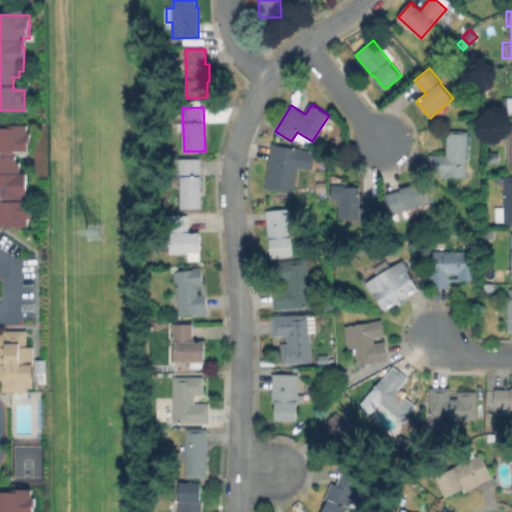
[(27,124),(27,130),(28,130),(28,135),(38,136),(38,158),(23,157),(22,173),(28,173),(28,195),(22,195),(22,201),(30,201),(30,226),(22,226),(0,226),(0,129),(2,129),(2,124),(27,124)]
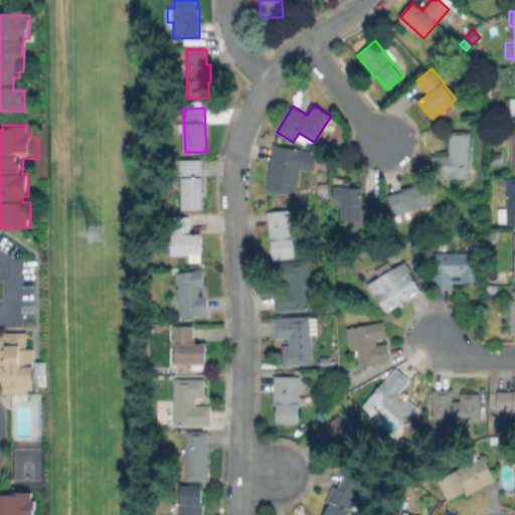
[(514,126),(514,168),(512,168),(512,139),(502,139),(502,128),(511,128),(511,126),(514,126)]
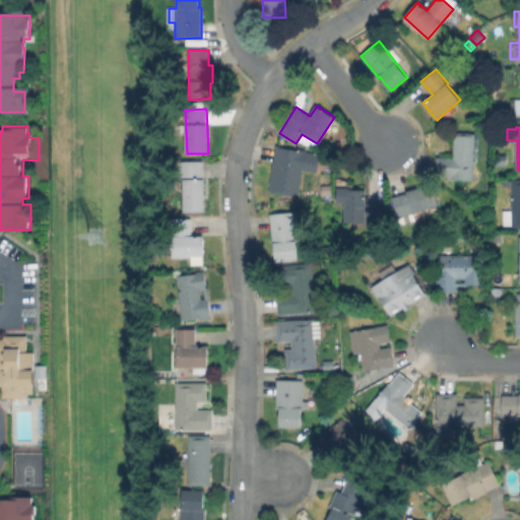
[(475,133),(473,180),(453,179),(453,176),(436,175),(437,156),(453,157),(454,132),(475,133)]
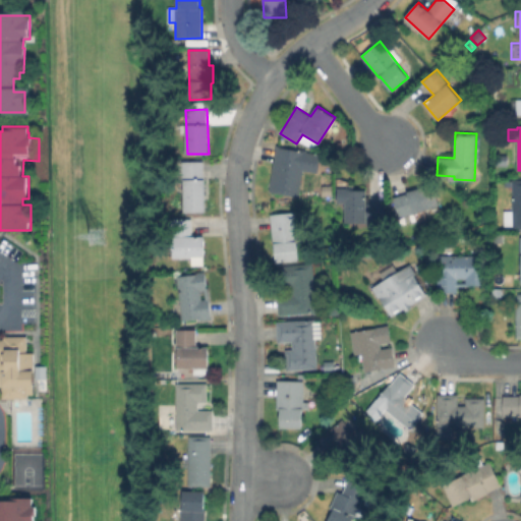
[(305,151),(297,194),(270,189),(278,146),(305,151)]
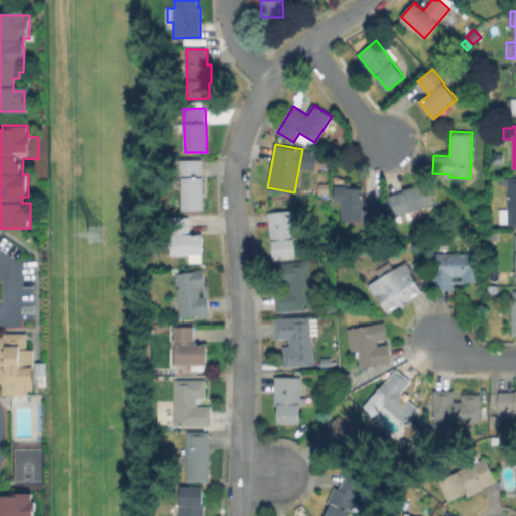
[(503,153),(503,164),(491,164),(492,153),(503,153)]
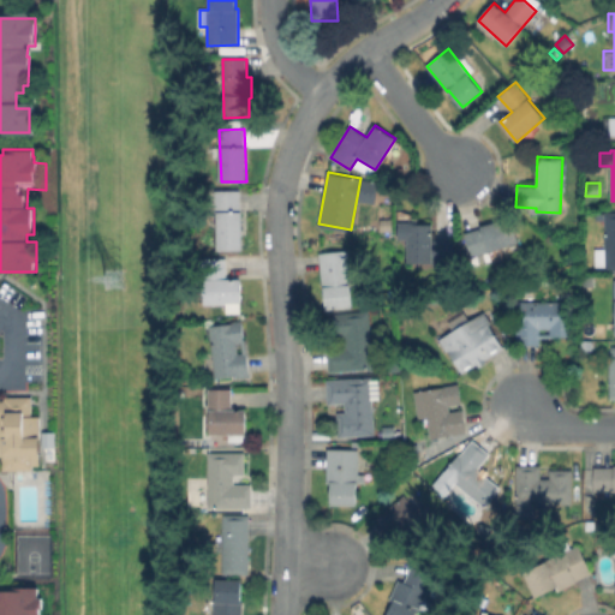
[(243,250),(220,250),(218,191),(240,191),(243,250)]
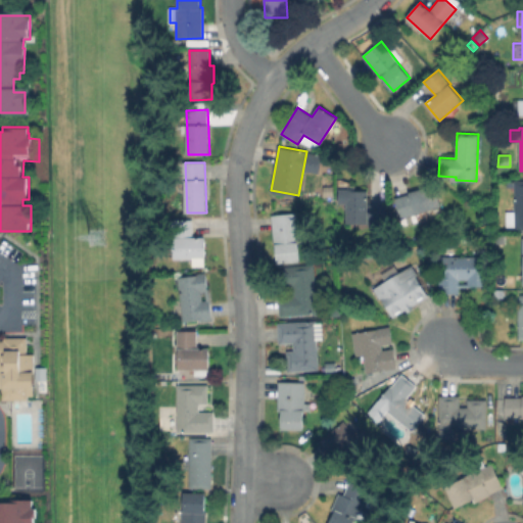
[(522,181),(522,229),(515,229),(515,227),(506,227),(506,211),(515,211),(515,181),(522,181)]
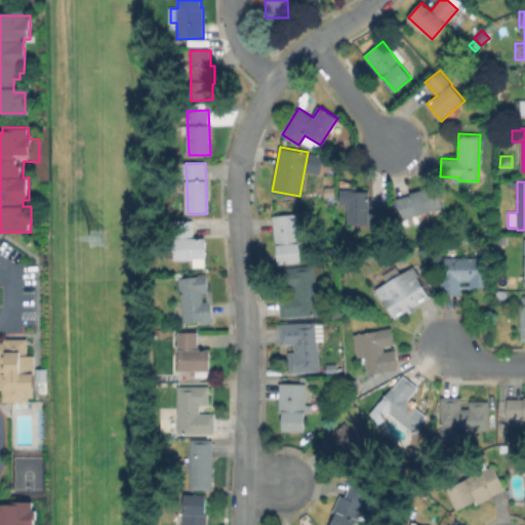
[(334,184),(334,197),(323,197),(323,184),(334,184)]
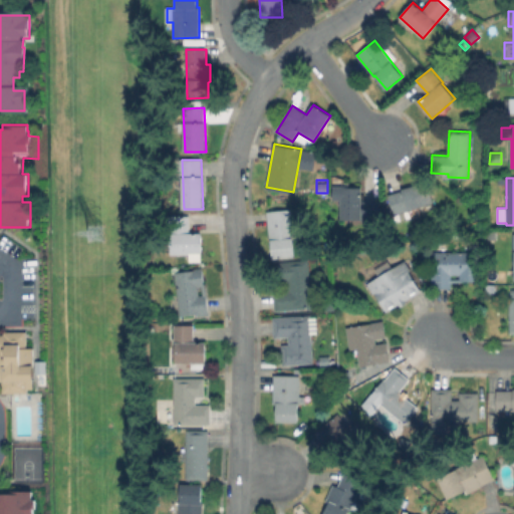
[(433,202),(396,214),(390,194),(427,183),(433,202)]
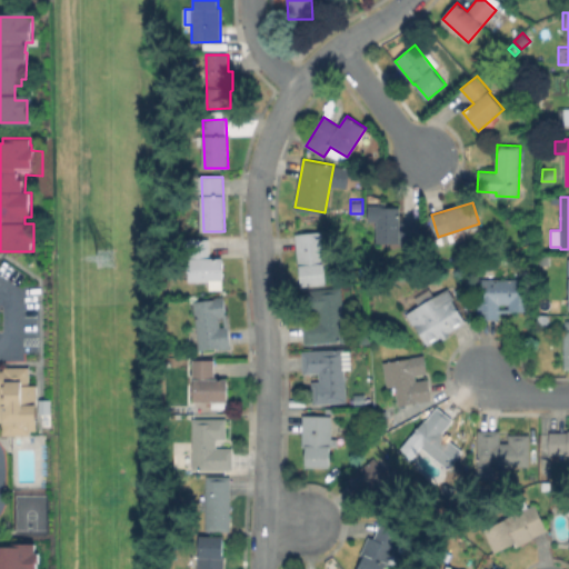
[(420,221),(420,243),(377,243),(377,221),(368,221),(369,206),(401,207),(401,221),(420,221)]
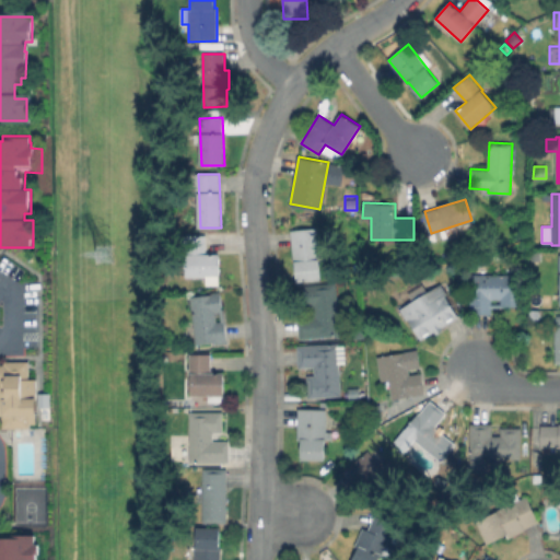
[(322,279),(298,281),(292,231),(317,228),(322,279)]
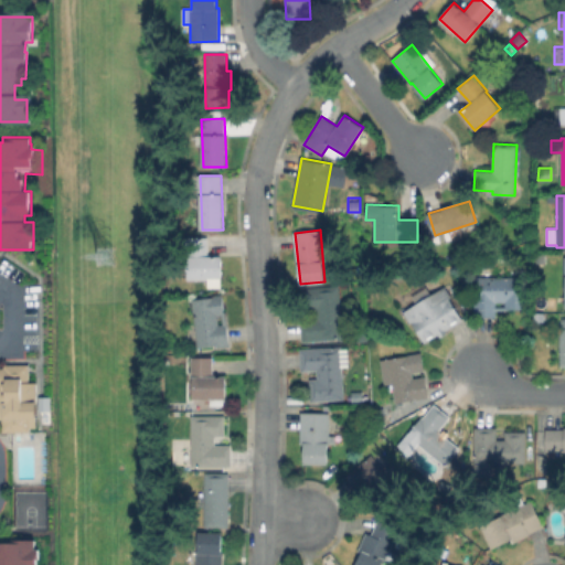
[(208,256),(221,256),(221,279),(189,278),(188,256),(190,256),(190,237),(208,237),(208,256)]
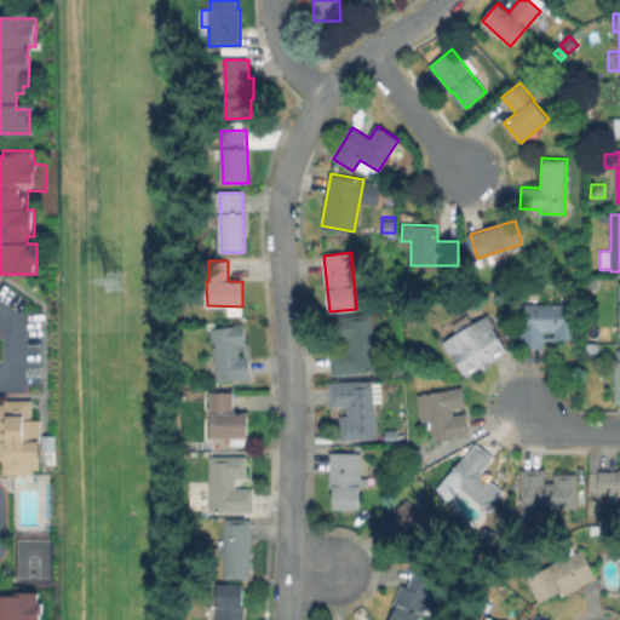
[(577,304),(578,329),(579,329),(579,339),(544,339),(544,346),(522,346),(522,328),(522,305),(577,304)]
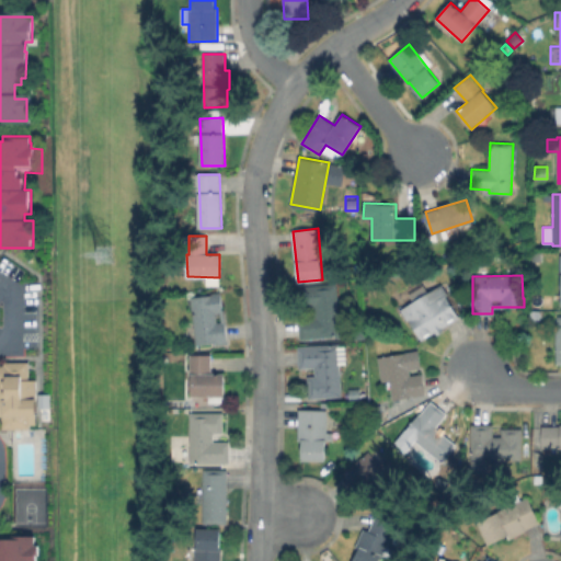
[(336,283),(342,336),(301,341),(298,318),(315,316),(315,308),(306,308),(304,287),(336,283)]
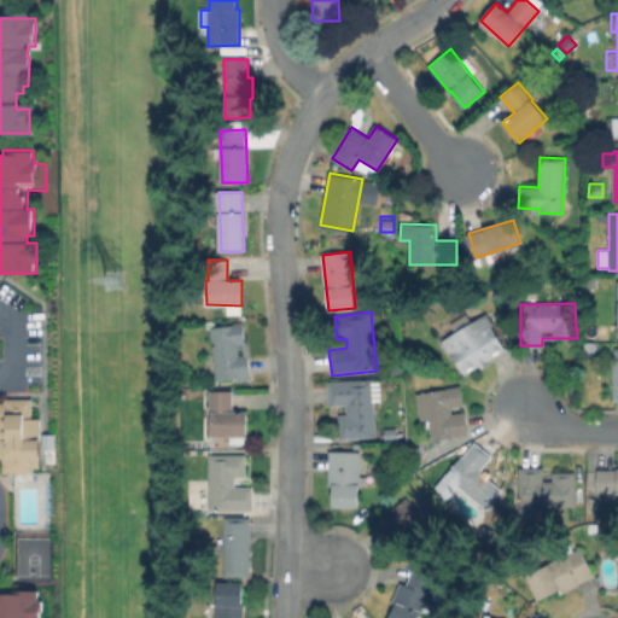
[(506,348),(465,373),(442,337),(483,312),(506,348)]
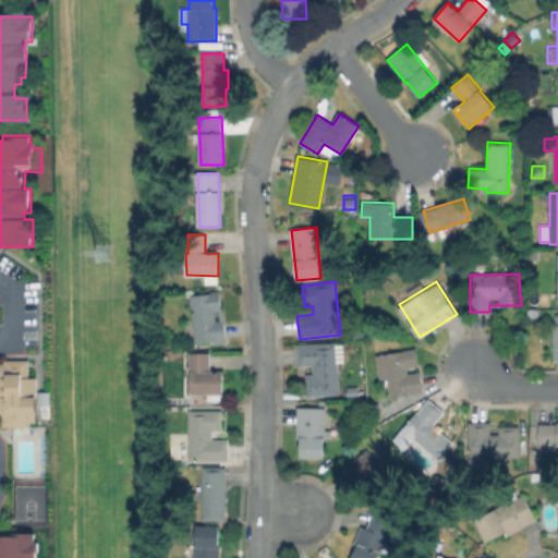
[(220,293),(227,341),(216,343),(215,341),(196,343),(191,296),(220,293)]
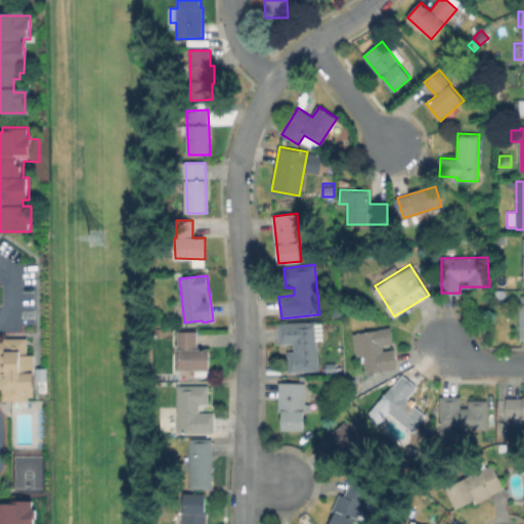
[(332,317),(328,318),(324,309),(341,304),(344,313),(332,317)]
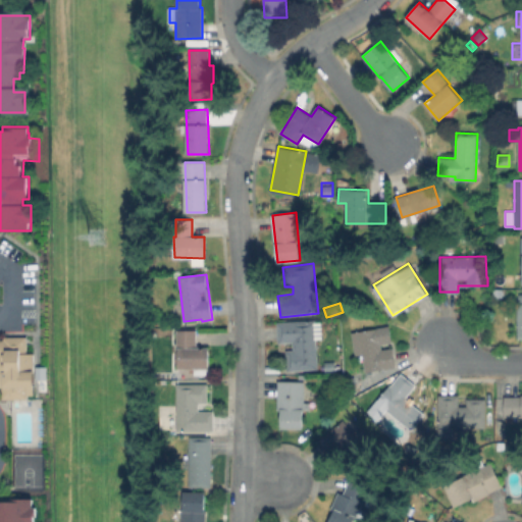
[(315,320),(318,369),(288,371),(286,350),(294,350),(294,343),(278,343),(277,322),(315,320)]
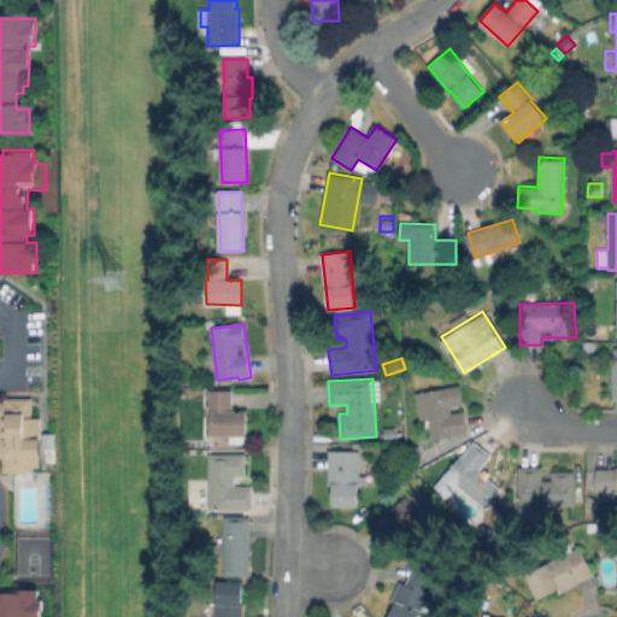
[(450,407),(451,415),(464,412),(468,434),(433,439),(429,418),(421,419),(416,393),(460,386),(464,405),(450,407)]
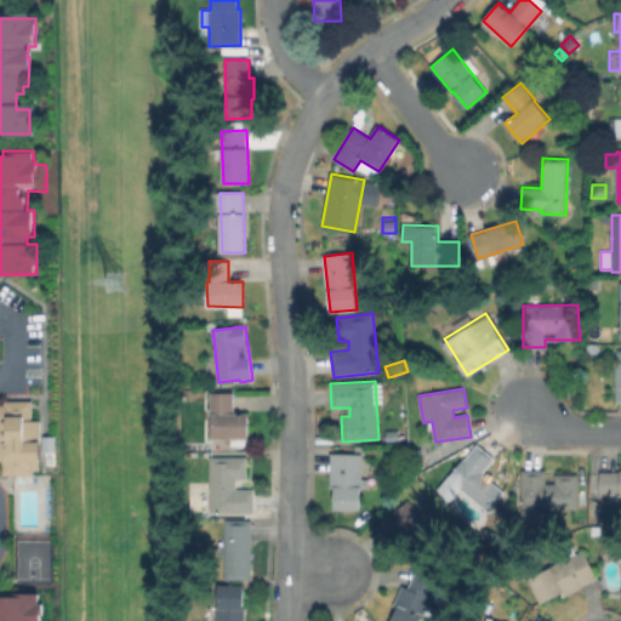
[(248,414),(248,439),(211,440),(210,393),(234,393),(234,414),(248,414)]
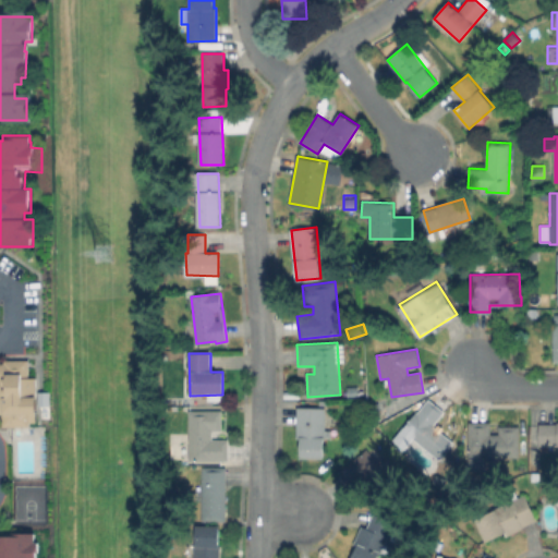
[(27,356),(27,374),(36,374),(36,416),(27,416),(27,421),(3,421),(3,411),(0,411),(0,359),(3,359),(3,356),(27,356)]
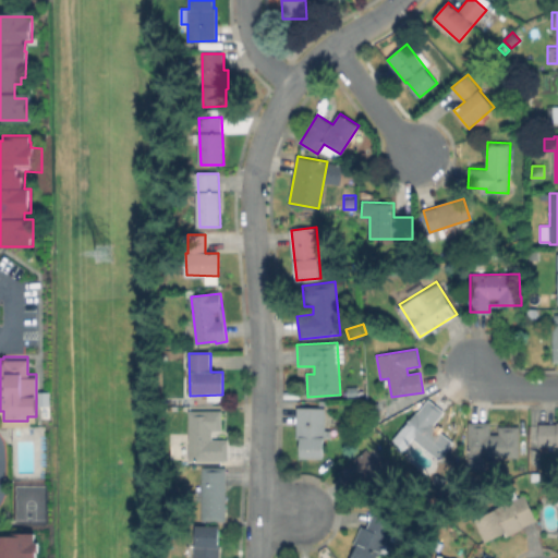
[(428,400),(444,412),(434,425),(452,440),(438,458),(403,429),(417,412),(419,412),(428,400)]
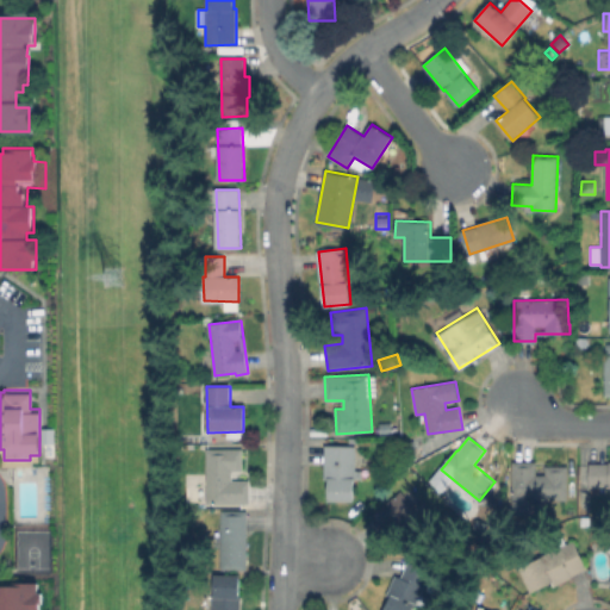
[(356,446),(355,479),(354,479),(354,499),(328,499),(329,479),(324,479),(325,446),(356,446)]
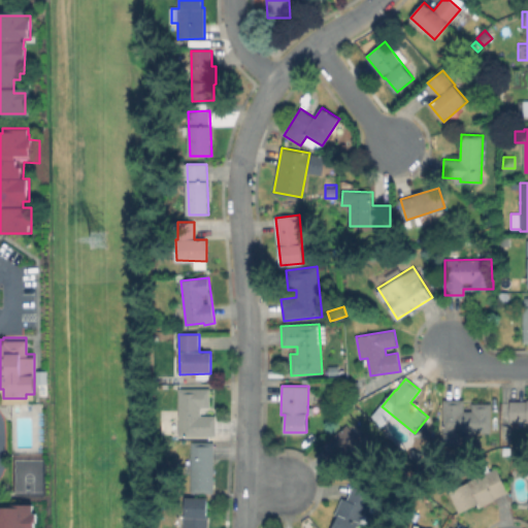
[(209,388),(209,407),(201,407),(201,415),(216,415),(217,436),(179,436),(179,389),(209,388)]
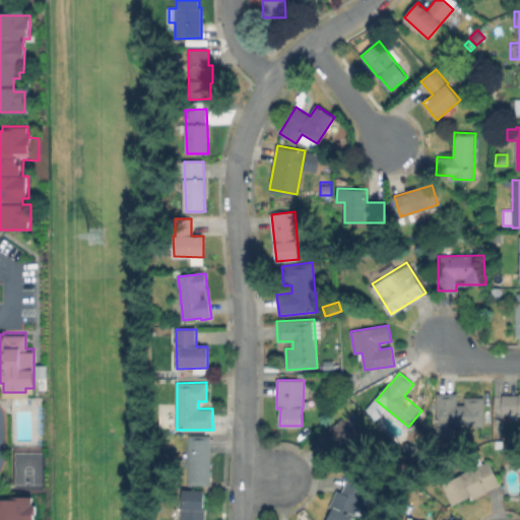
[(458,405),(465,404),(465,397),(483,397),(483,426),(453,427),(453,438),(438,438),(437,393),(458,393),(458,405)]
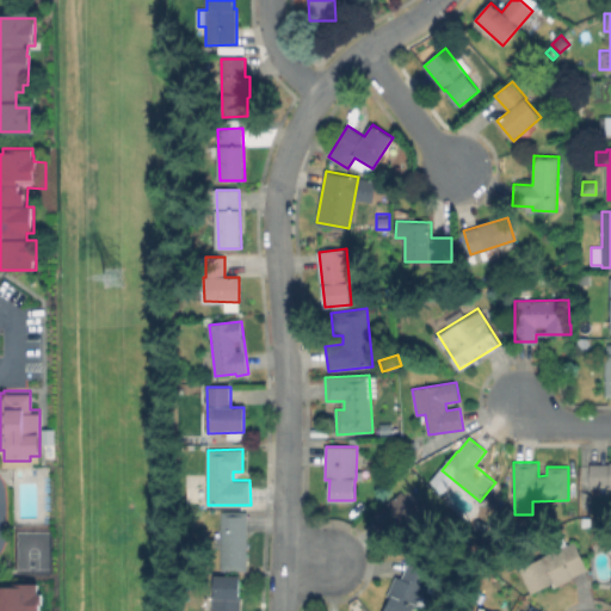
[(610,464),(610,487),(591,488),(591,464),(610,464)]
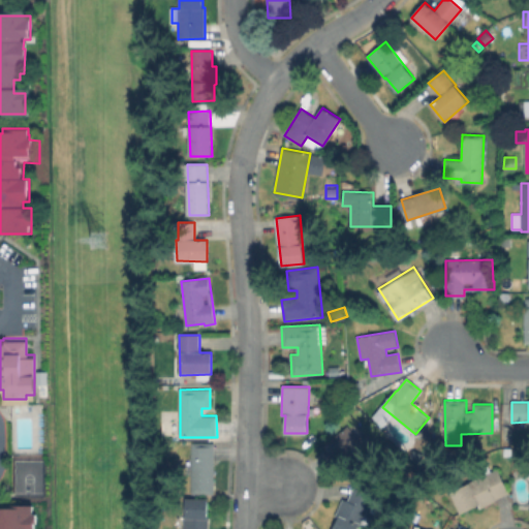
[(348,427),(361,442),(368,436),(375,444),(368,449),(379,464),(362,478),(345,457),(336,464),(322,447),(348,427)]
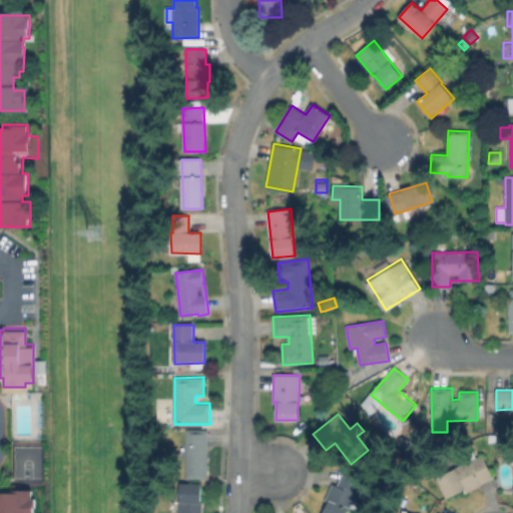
[(208,430),(207,479),(185,479),(186,430),(208,430)]
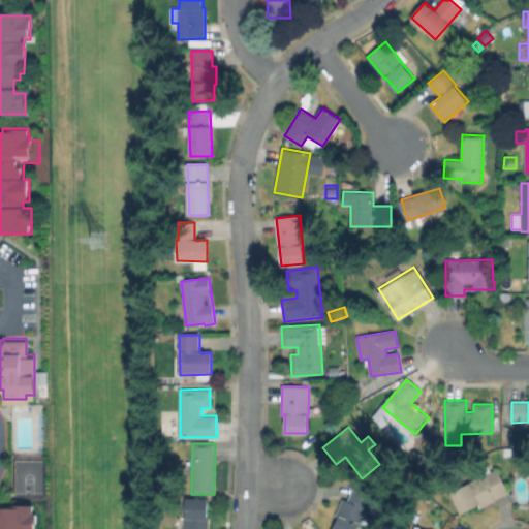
[(489,465),(492,471),(498,468),(509,493),(496,499),(497,501),(480,509),(478,505),(461,514),(452,492),(470,483),(469,481),(477,478),(474,471),(489,465)]
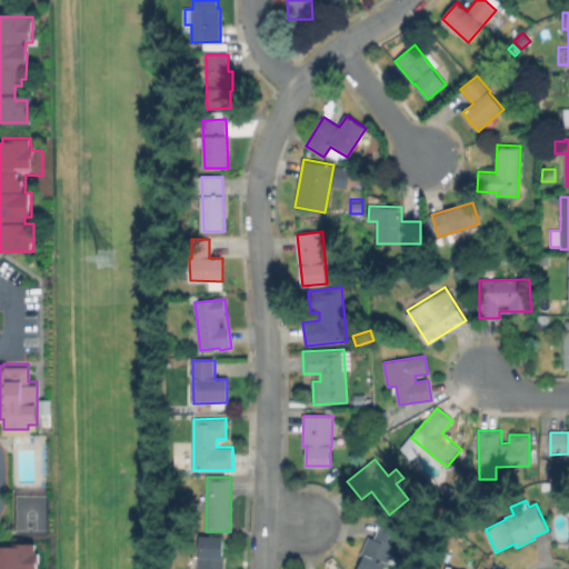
[(401,533),(383,568),(358,568),(363,556),(361,555),(370,537),(375,539),(381,523),(401,533)]
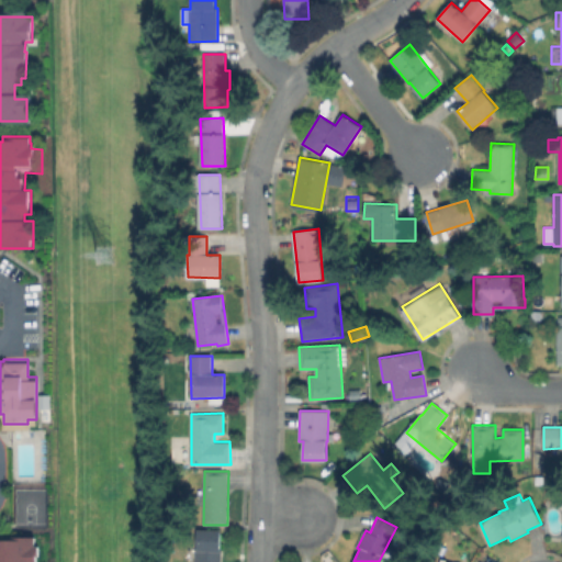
[(222,531),(220,561),(195,561),(197,530),(222,531)]
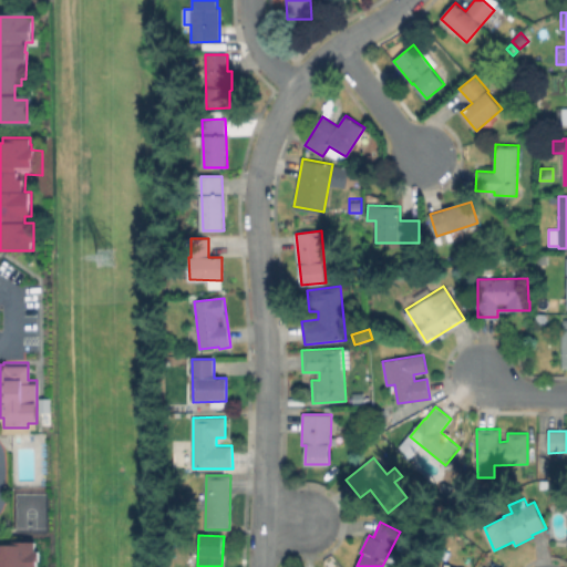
[(40,549),(40,564),(37,564),(37,566),(0,566),(0,545),(35,545),(35,549),(40,549)]
